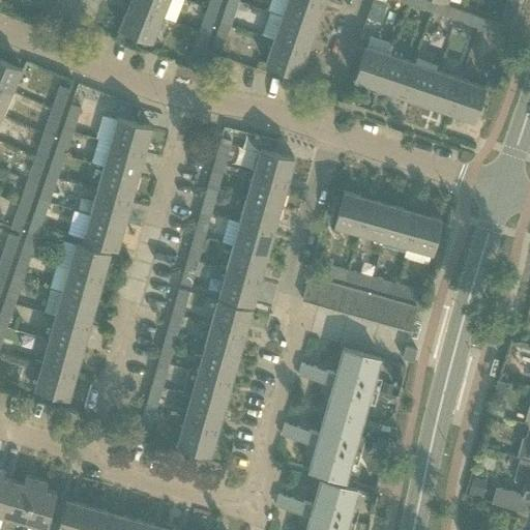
[(168,0),(129,0),(129,3),(163,16),(168,0)]
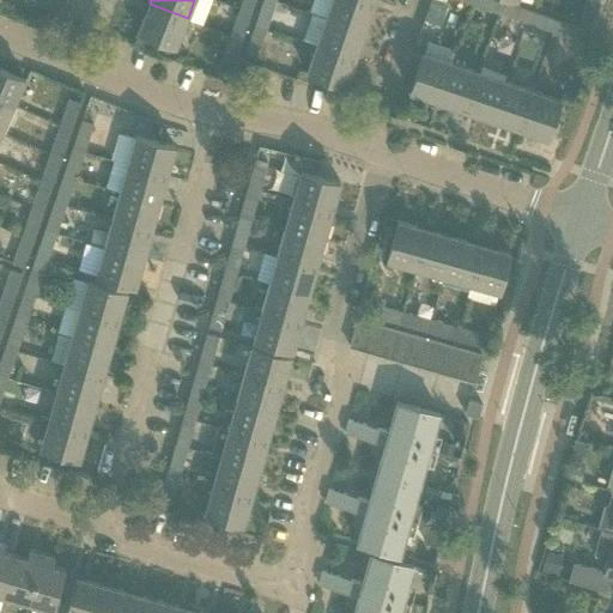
[(243,0),(240,8),(250,12),(255,0),(243,0)]
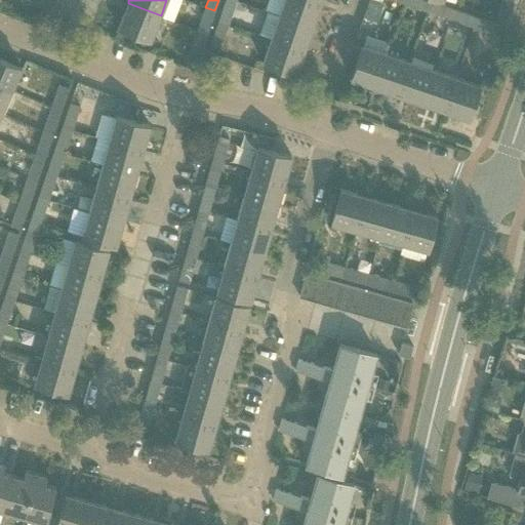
[(237,1),(235,0),(226,0),(220,15),(231,18),(237,1)]
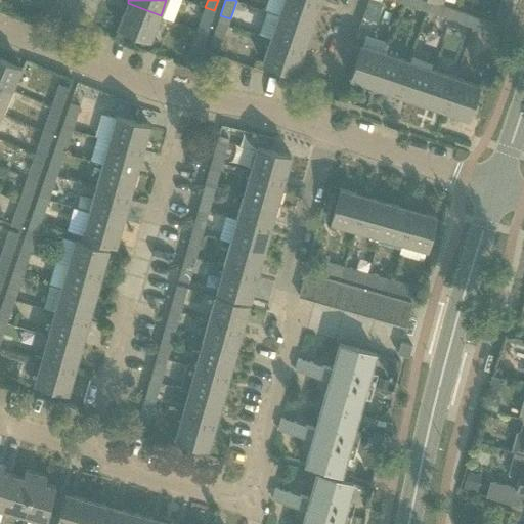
[(310,0),(282,0),(278,15),(311,27),(319,3),(310,0)]
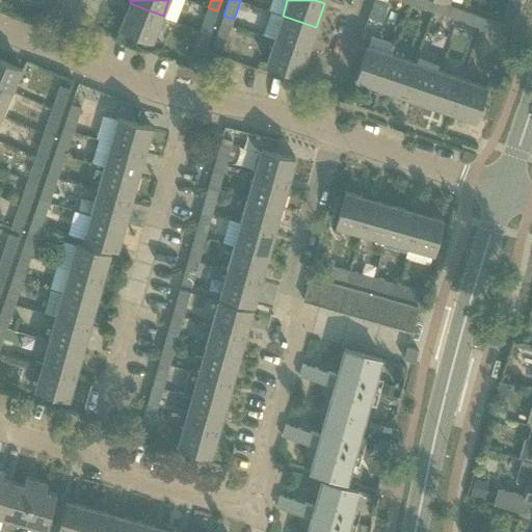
[(410,0),(409,3),(413,4),(425,8),(428,9),(430,0),(410,0)]
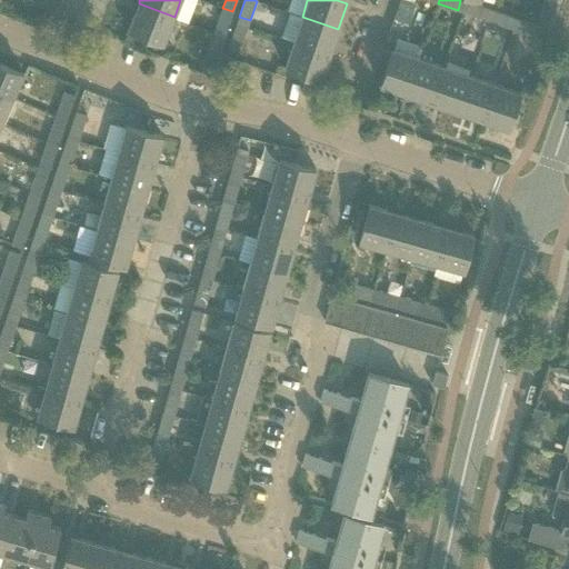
[(555,2),(547,0),(543,0),(538,19),(548,22),(555,2)]
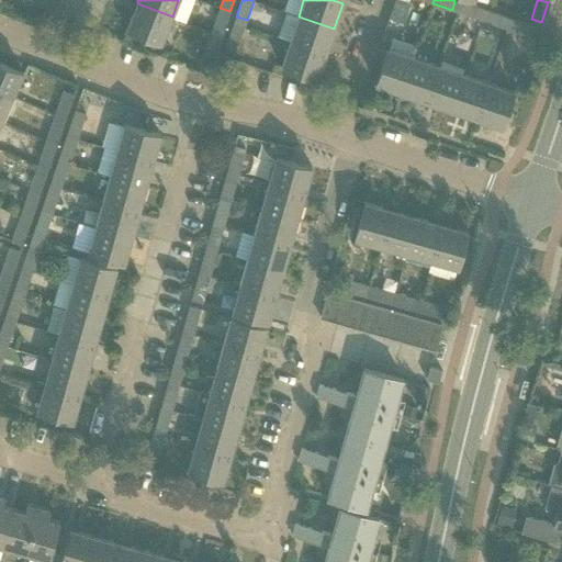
[(394,1),(389,18),(404,23),(409,6),(394,1)]
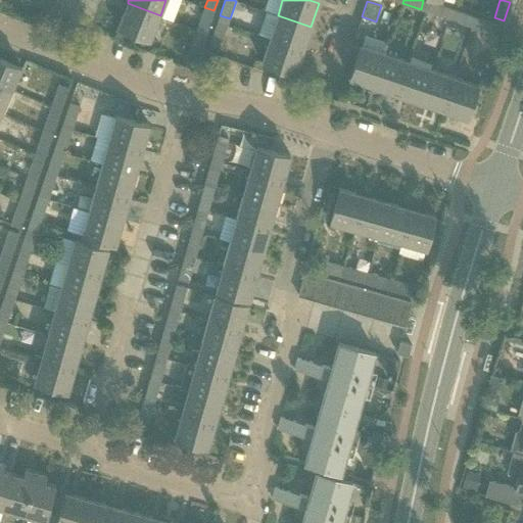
[(160,15),(128,3),(119,27),(150,39),(160,15)]
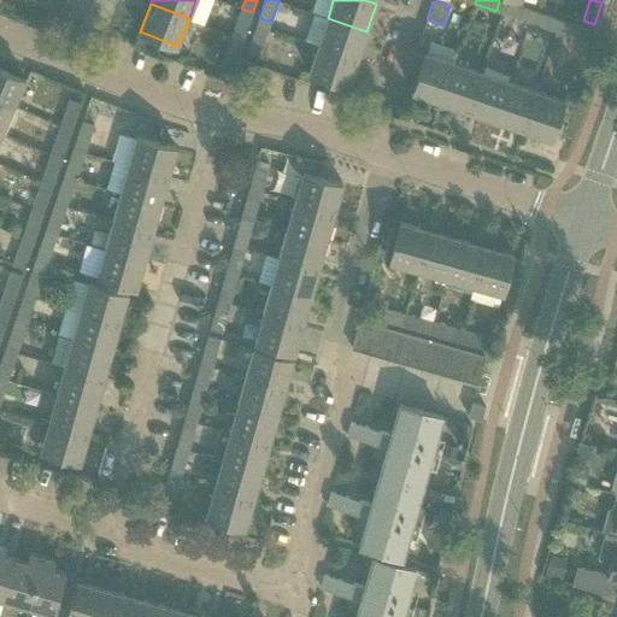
[(529,23),(534,11),(512,4),(509,15),(529,23)]
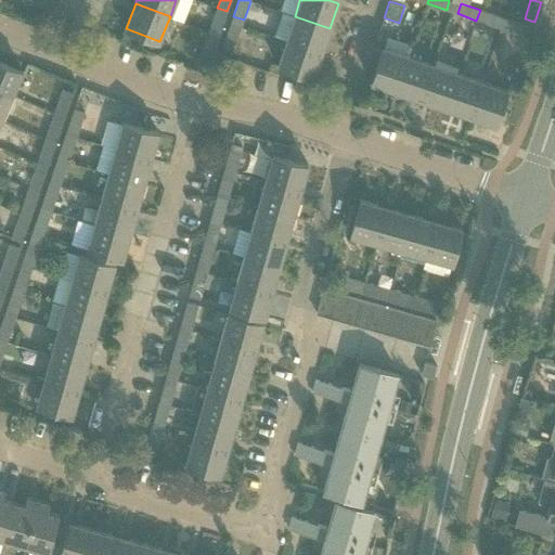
[(227,11),(217,8),(210,27),(220,30),(227,11)]
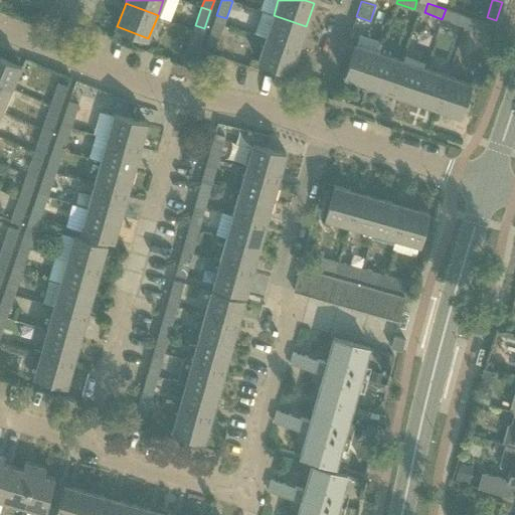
[(463,16),(446,9),(442,19),(460,25),(463,16)]
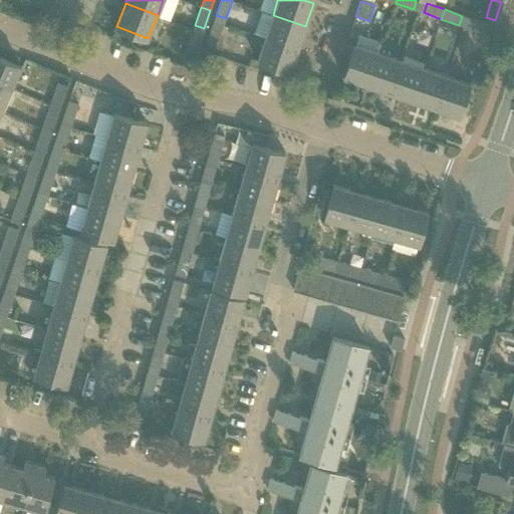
[(273,15),(265,37),(298,48),(305,26),(273,15)]
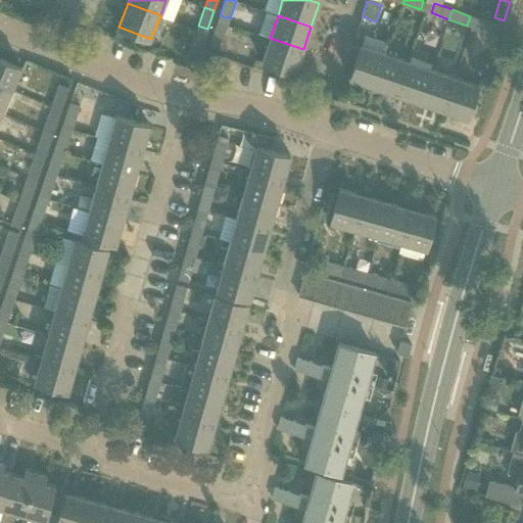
[(481,19),(477,29),(496,36),(500,27),(481,19)]
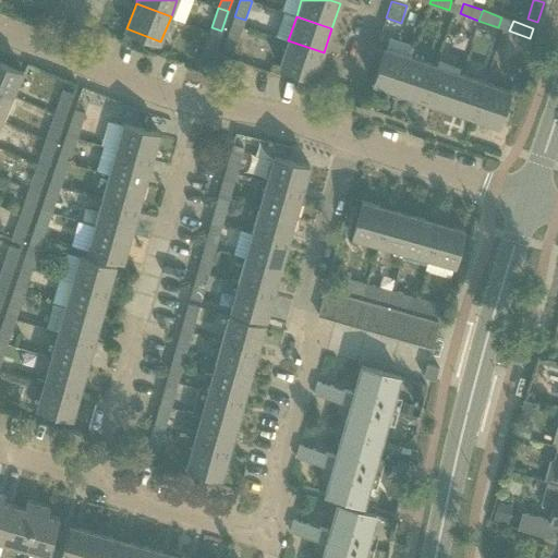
[(230,27),(225,47),(234,50),(241,32),(230,27)]
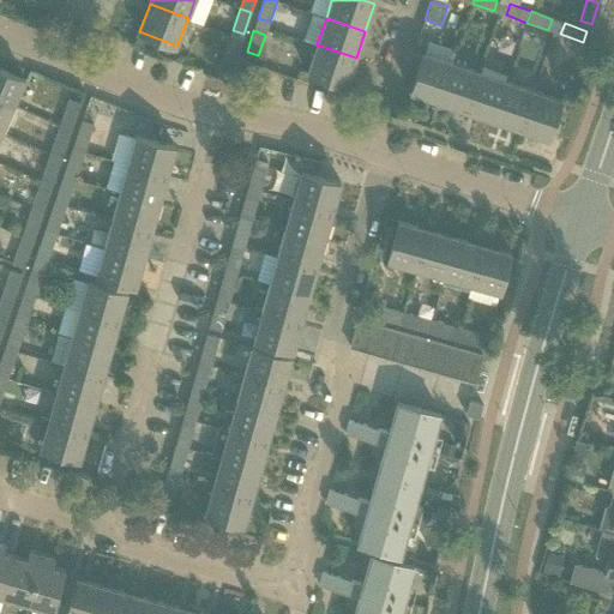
[(417,41),(414,50),(423,53),(427,44),(417,41)]
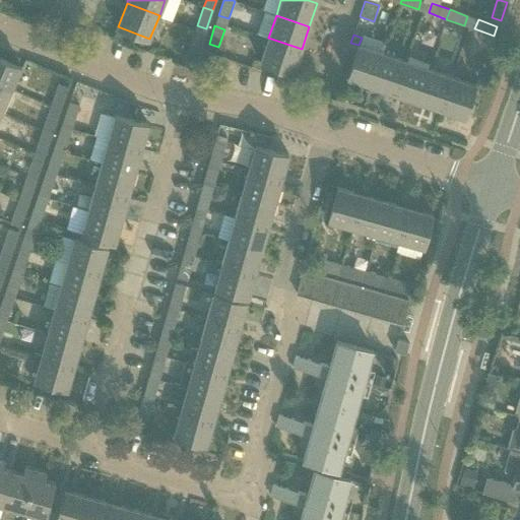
[(197,57),(198,54),(203,39),(194,36),(188,54),(197,57)]
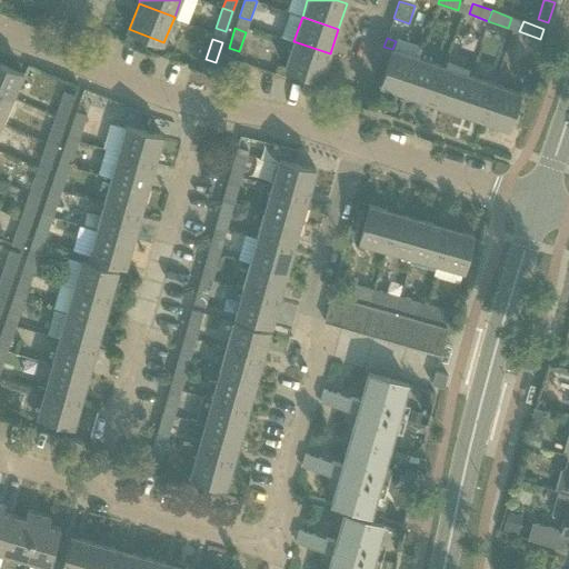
[(330,53),(293,41),(285,68),(321,80),(330,53)]
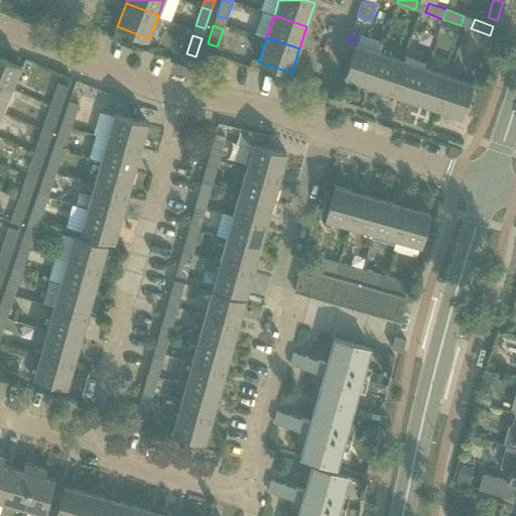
[(380,53),(361,46),(357,44),(346,77),(369,85),(380,53)]
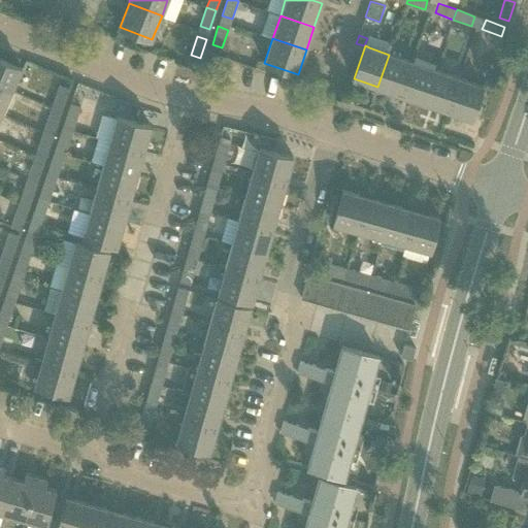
[(413,62),(389,55),(377,87),(401,95),(413,62)]
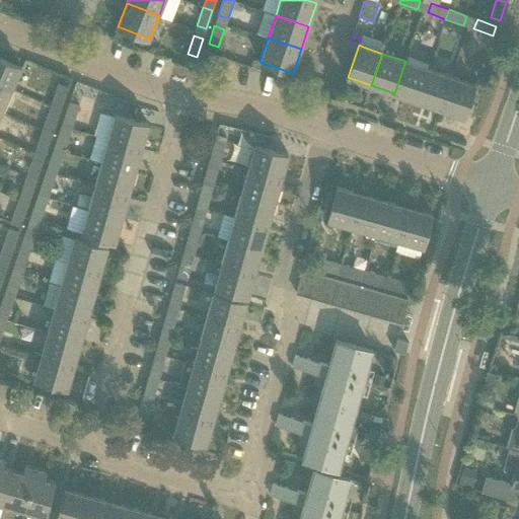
[(0,85),(11,90),(21,67),(0,57),(0,85)]
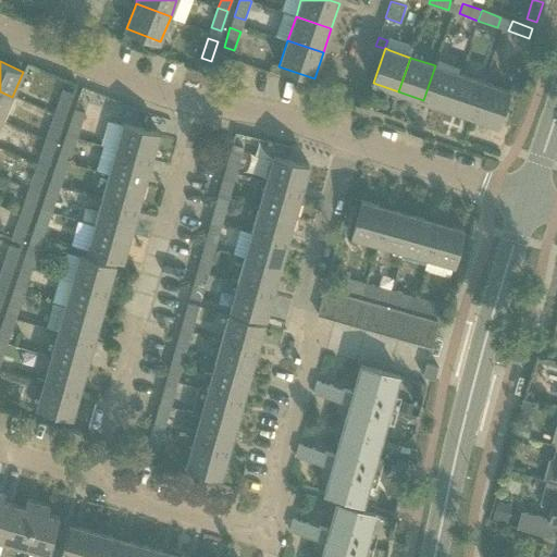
[(459,74),(435,65),(423,100),(447,109),(459,74)]
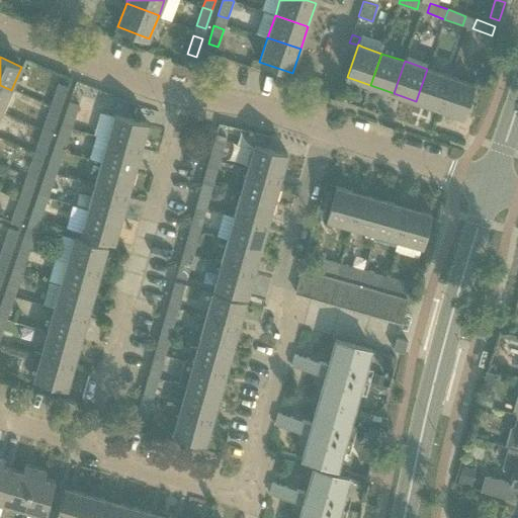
[(427,69),(416,101),(439,109),(450,77),(427,69)]
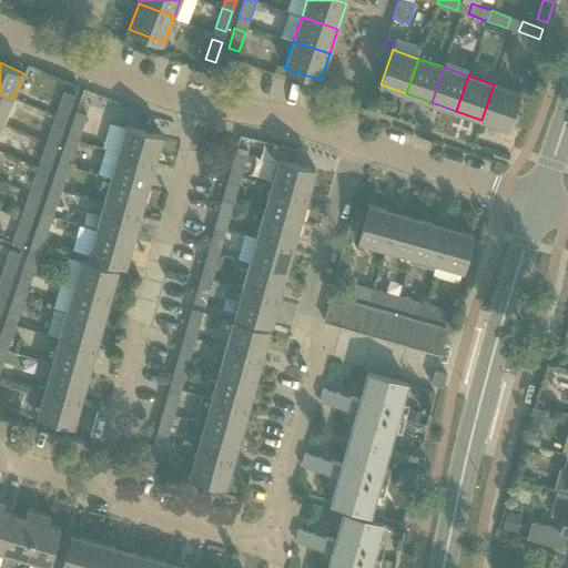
[(494,84),(482,120),(507,129),(519,93),(494,84)]
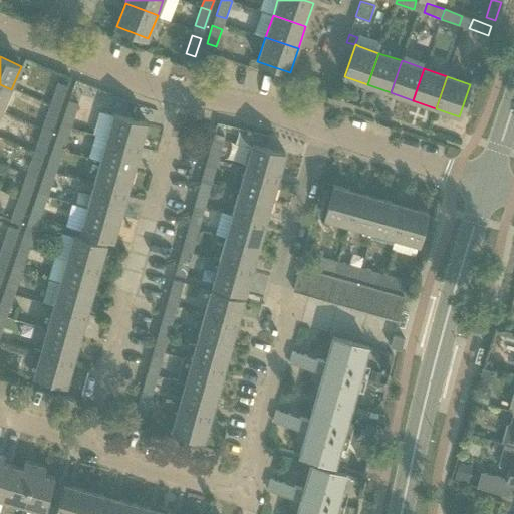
[(62,103),(68,84),(57,81),(51,100),(62,103)]
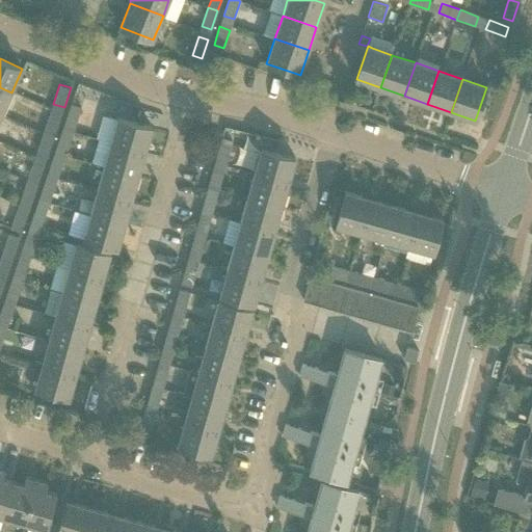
[(11,92),(0,87),(0,114),(1,115),(11,92)]
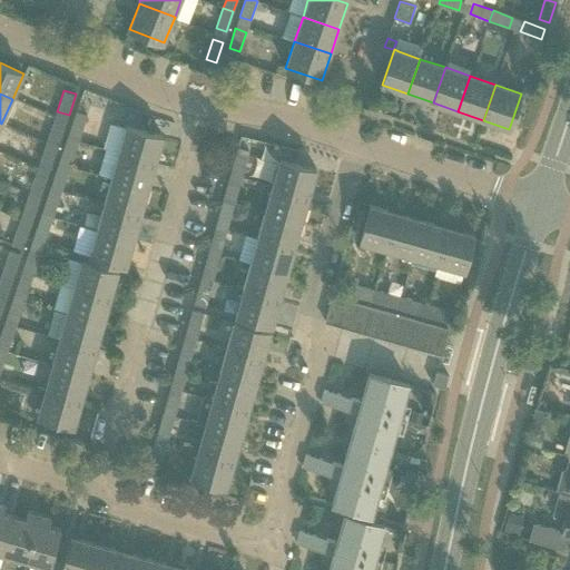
[(114,123),(106,149),(155,163),(163,136),(148,131),(153,119),(118,106),(114,123)]
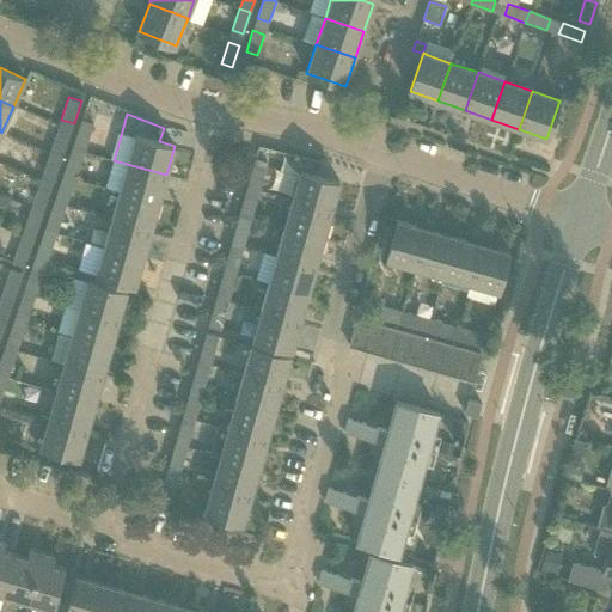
[(93,124),(81,120),(74,141),(86,145),(93,124)]
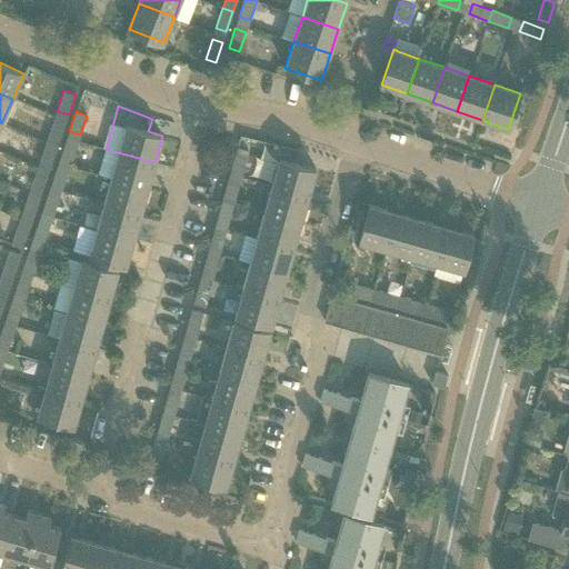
[(48,142),(58,146),(63,126),(55,122),(48,142)]
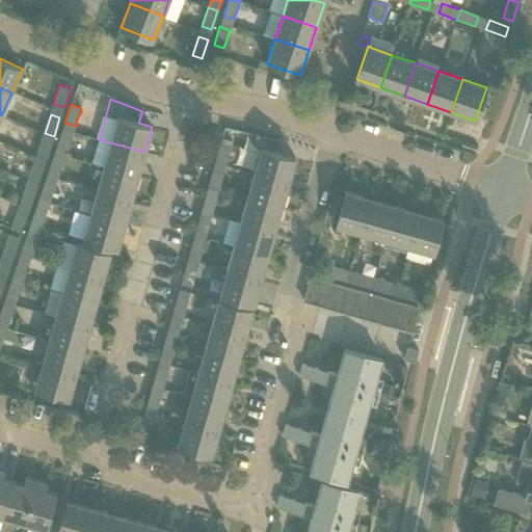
[(54,136),(45,133),(38,152),(48,155),(54,136)]
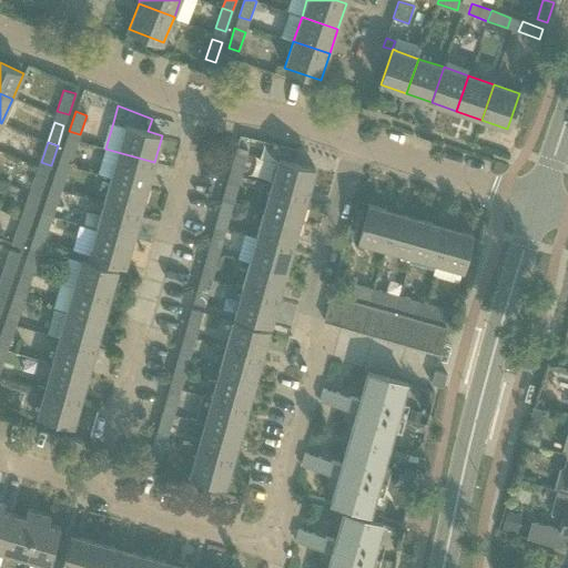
[(58,163),(69,166),(75,146),(64,143),(58,163)]
